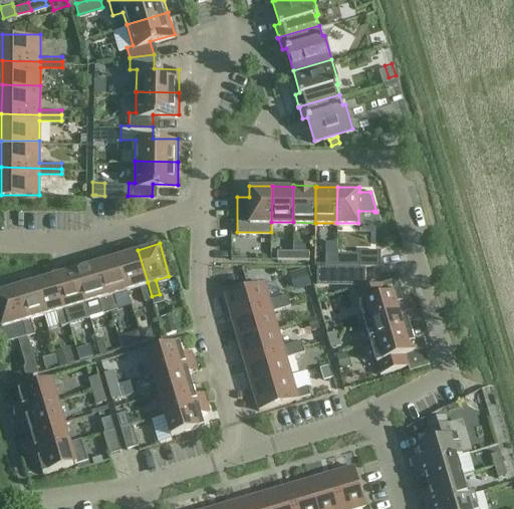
[(336,252),(336,264),(360,264),(380,264),(380,248),(360,246),(360,252),(336,252)]
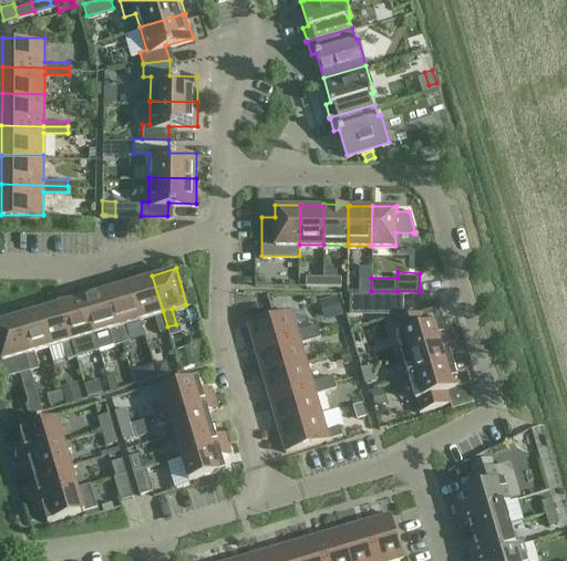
[(305,283),(323,283),(323,274),(305,274),(305,283)]
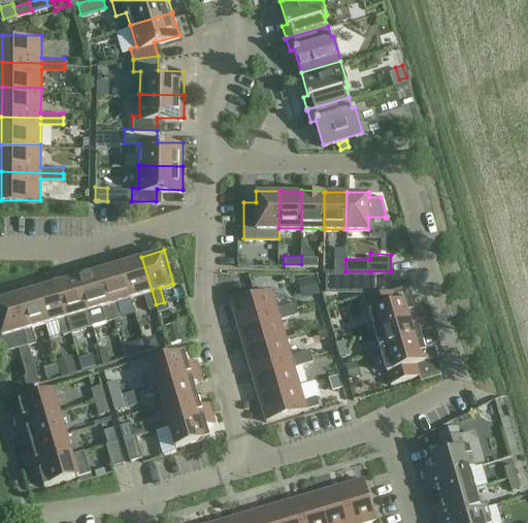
[(301,256),(301,264),(317,264),(318,256),(301,256)]
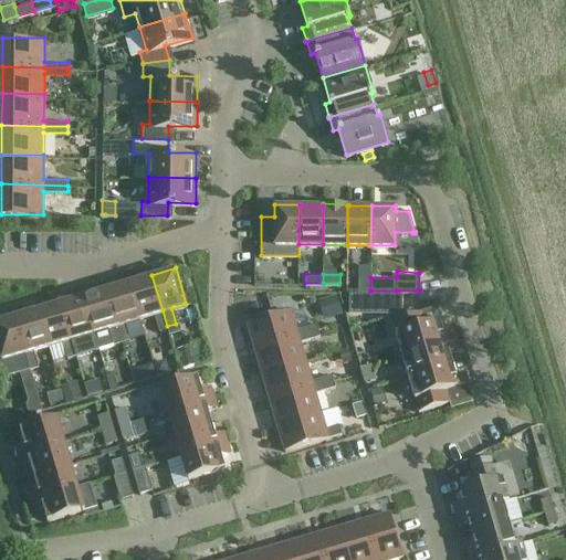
[(130,287),(139,317),(154,313),(158,329),(167,326),(163,310),(152,275),(128,282),(130,287)]
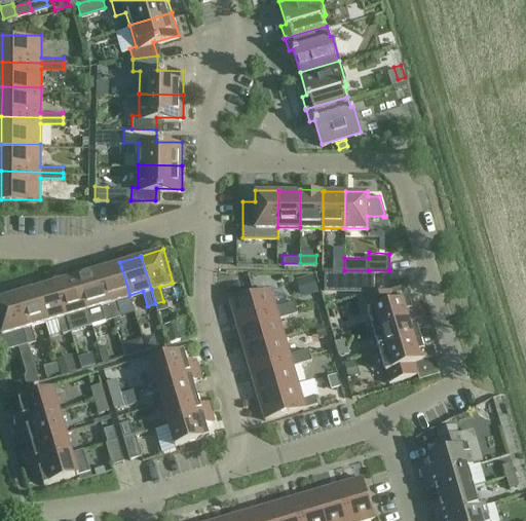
[(333,270),(344,270),(344,258),(333,257),(333,270)]
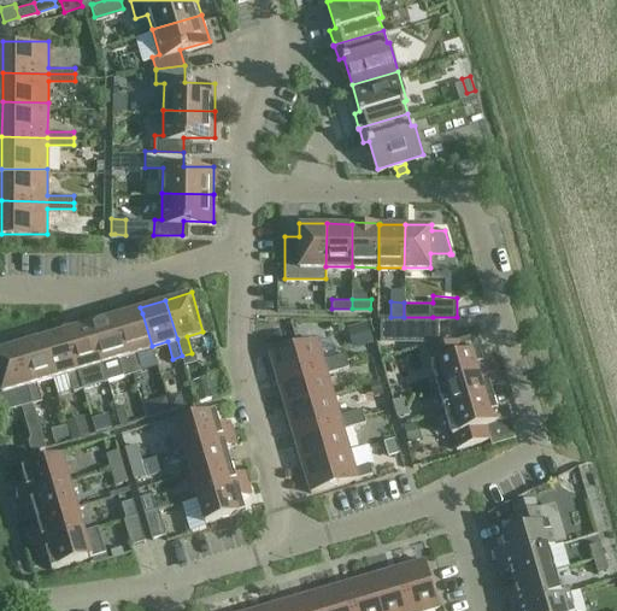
[(127,354),(133,371),(141,368),(136,351),(152,346),(142,313),(140,307),(116,315),(127,354)]
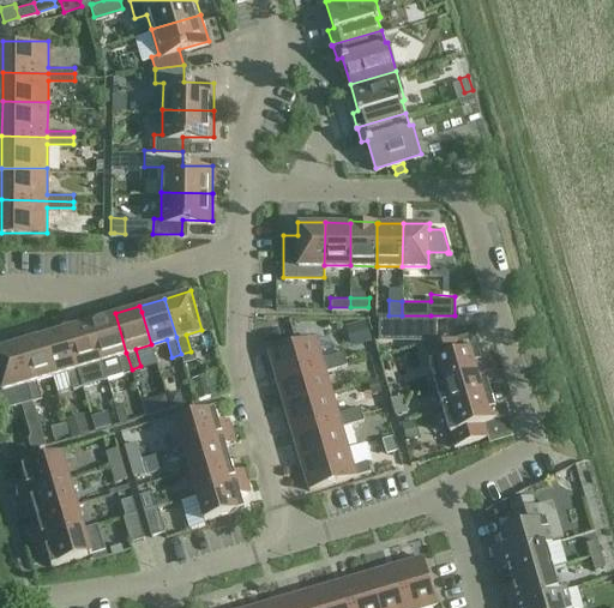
[(90,320),(102,360),(118,355),(122,372),(132,369),(126,353),(115,313),(90,320)]
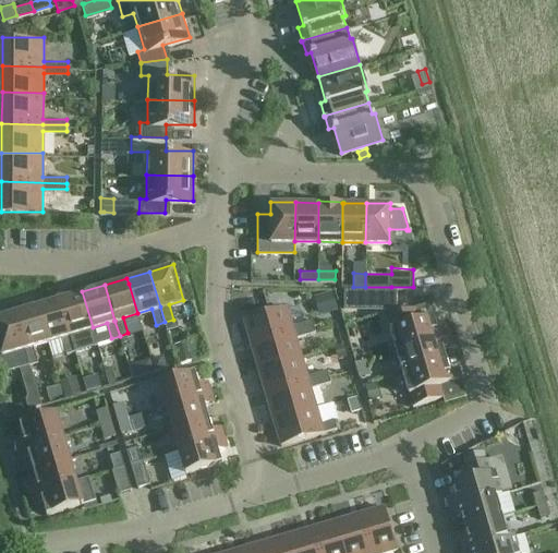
[(397,302),(397,288),(344,287),(344,302),(397,302)]
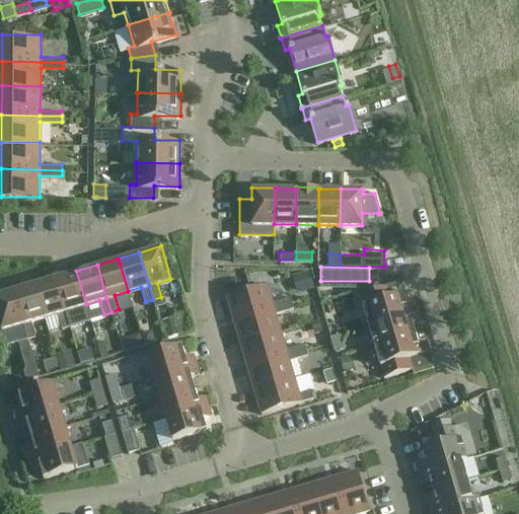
[(308,268),(297,271),(302,288),(313,285),(308,268)]
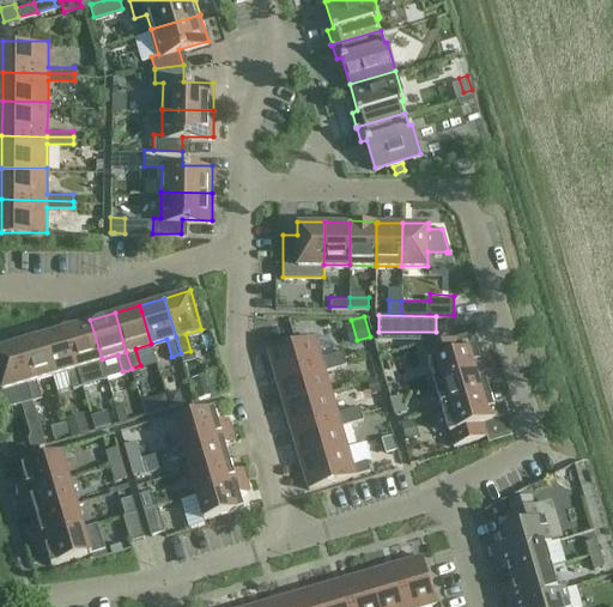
[(77,366),(82,383),(91,381),(86,363),(102,359),(90,320),(65,327),(77,366)]
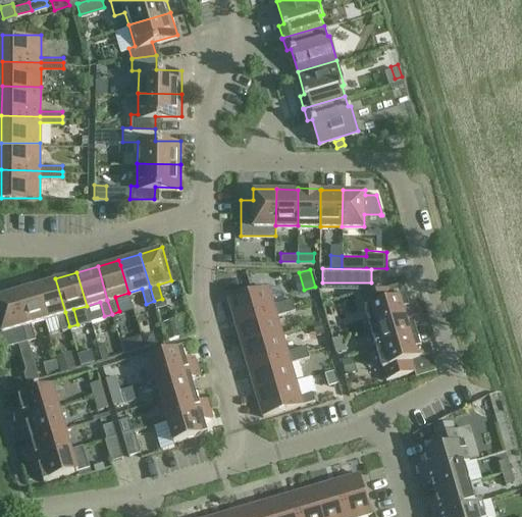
[(35,285),(44,318),(57,314),(62,328),(69,326),(65,312),(55,278),(35,285)]
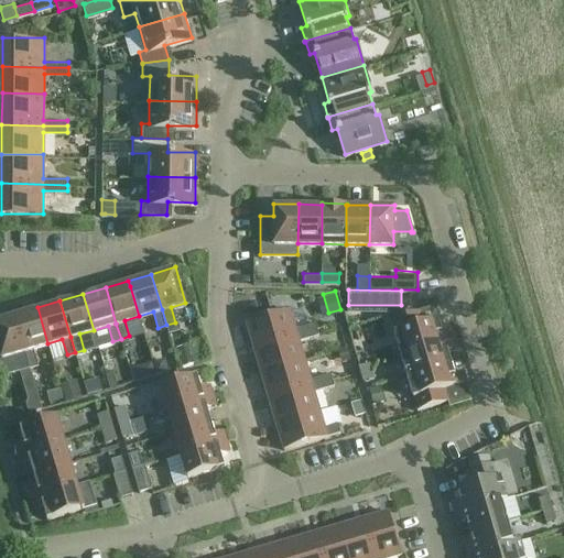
[(390,316),(400,352),(454,336),(451,325),(442,328),(434,303),(416,308),(415,303),(388,312),(390,316)]
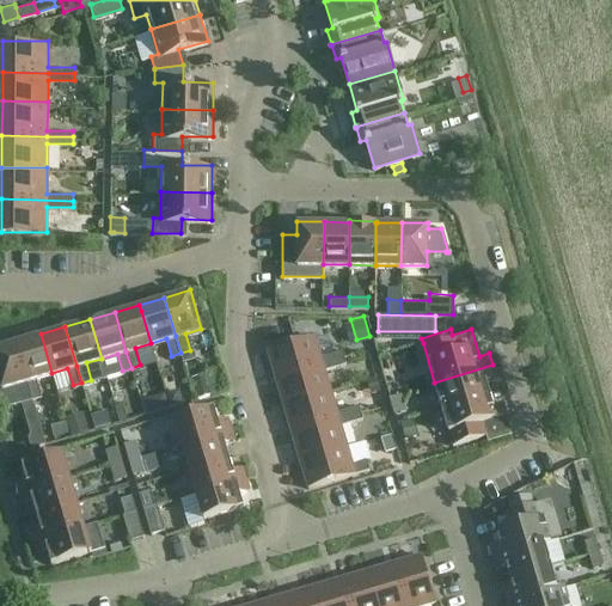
[(267,347),(275,374),(344,354),(342,347),(320,354),(314,332),(267,347)]
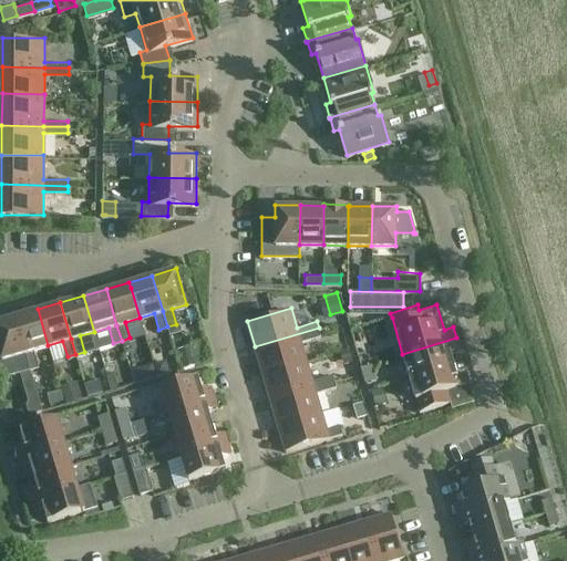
[(27,359),(30,367),(38,365),(33,350),(48,345),(38,309),(14,315),(17,324),(24,352),(27,359)]
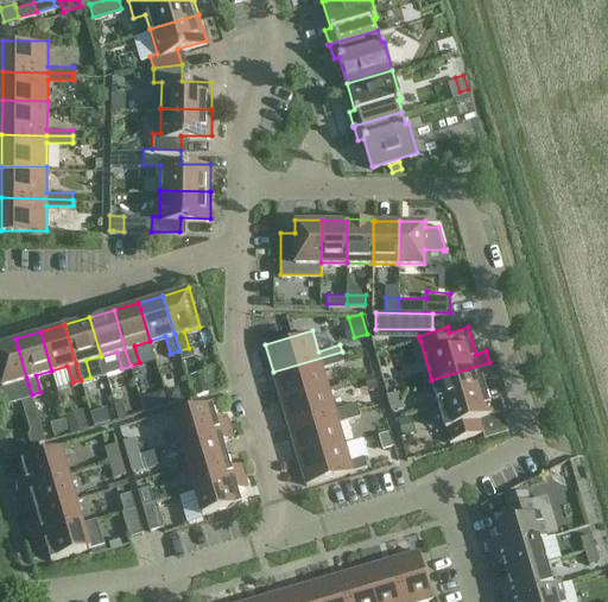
[(4,385),(18,380),(23,398),(26,412),(37,409),(32,394),(29,385),(26,378),(18,348),(16,338),(0,343),(0,391),(5,391),(4,385)]
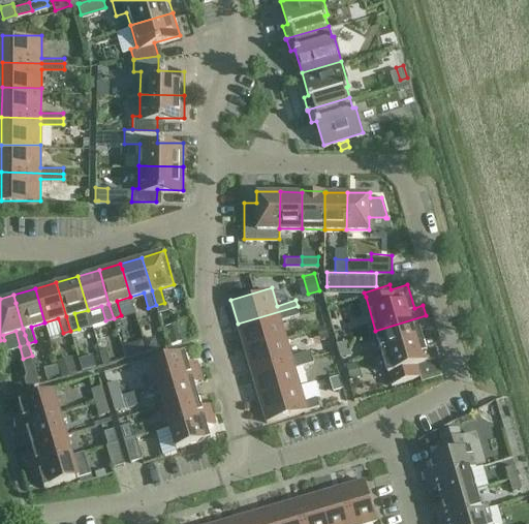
[(238,324),(244,346),(285,335),(280,317),(299,311),(298,306),(238,324)]
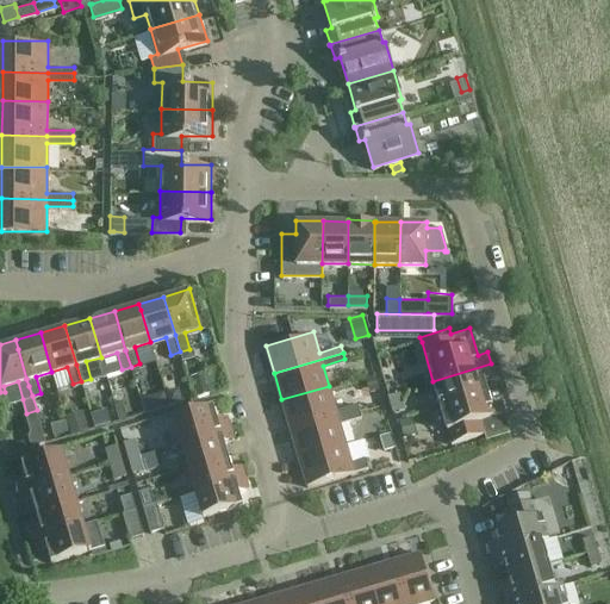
[(221,363),(205,368),(212,390),(228,385),(229,384),(223,363),(221,363)]
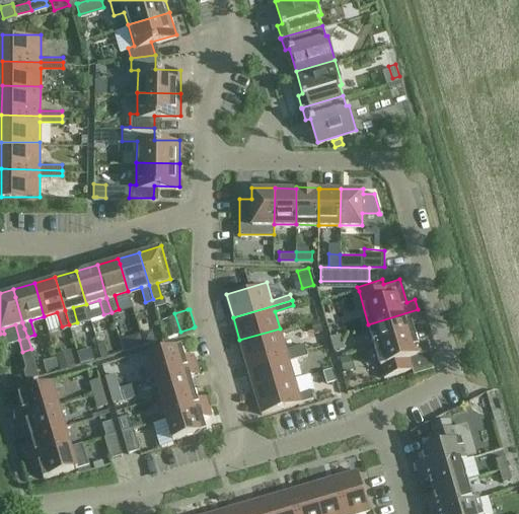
[(368,324),(374,344),(415,332),(412,320),(420,318),(418,309),(368,324)]
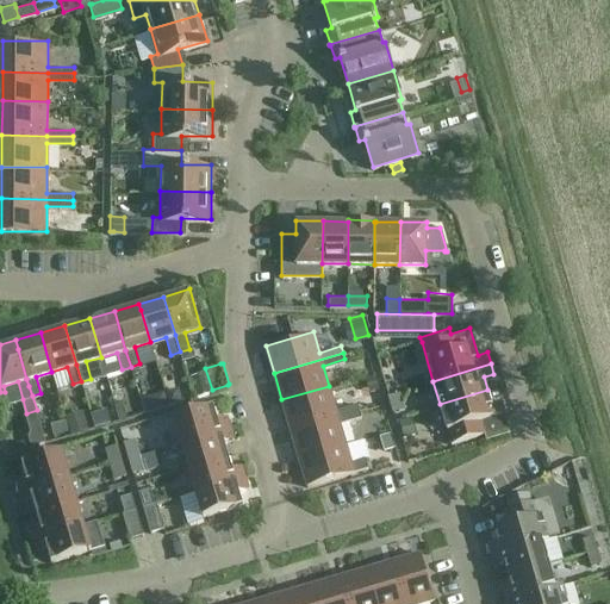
[(205,368),(191,373),(197,393),(212,390),(205,368)]
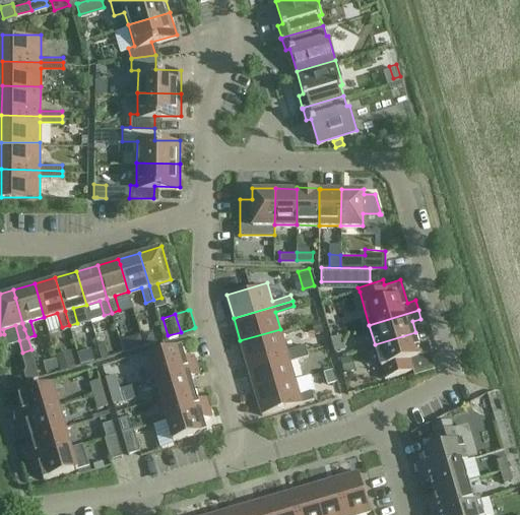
[(319,318),(311,320),(315,331),(322,329),(323,329),(319,318)]
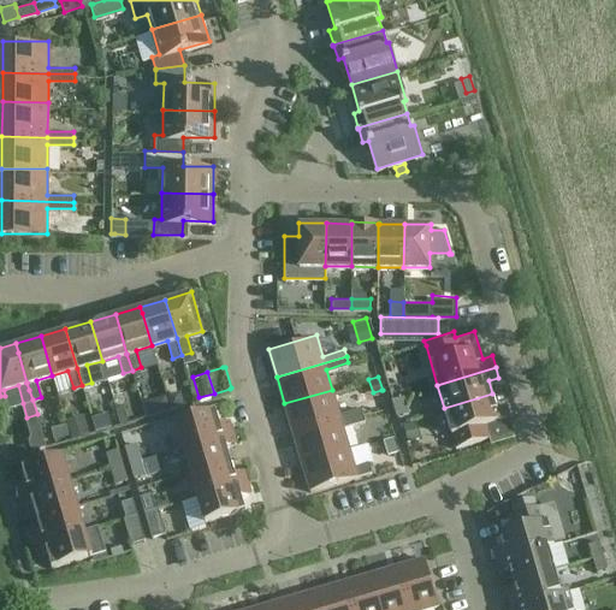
[(179,388),(166,392),(171,406),(184,402),(179,388)]
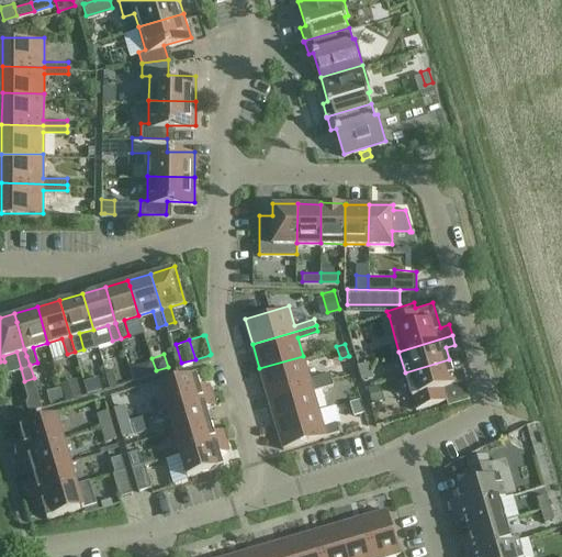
[(259,368),(267,392),(330,376),(329,369),(310,376),(303,356),(259,368)]
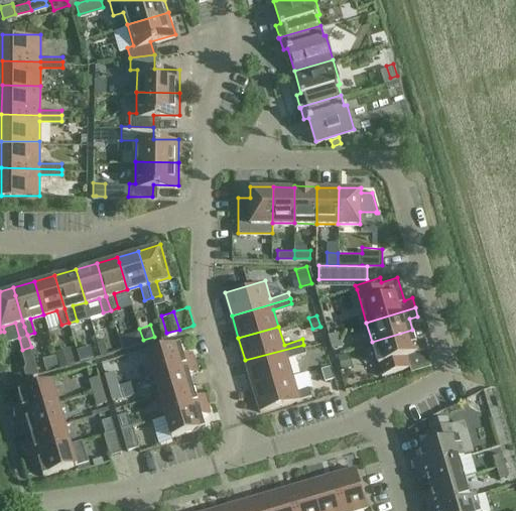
[(332,346),(342,343),(339,330),(328,333),(332,346)]
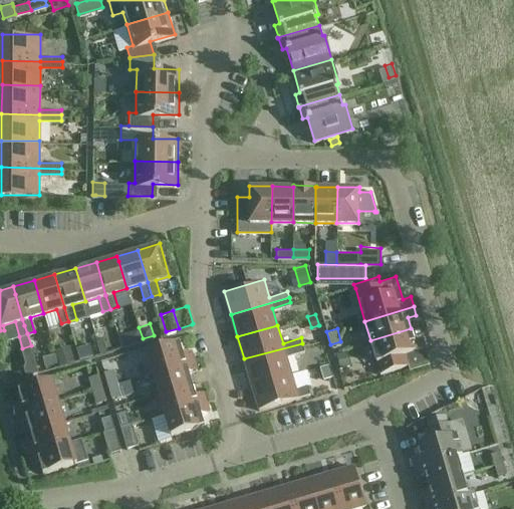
[(414,337),(411,328),(370,340),(379,371),(408,362),(405,351),(425,345),(422,335),(414,337)]
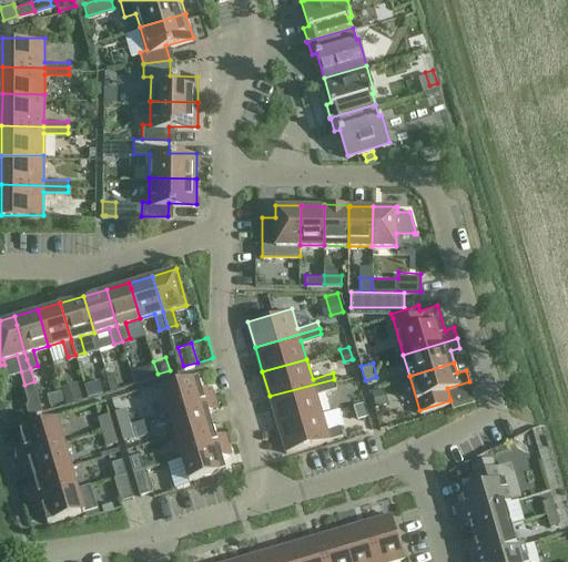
[(137,365),(130,367),(134,381),(141,379),(137,365)]
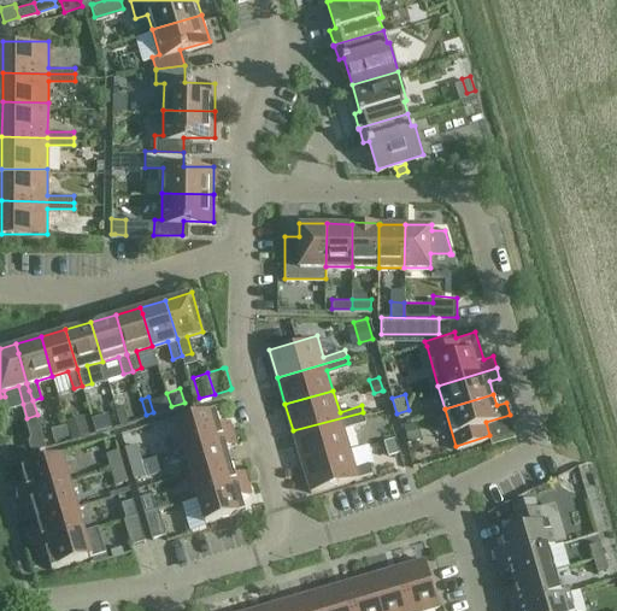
[(175,419),(182,446),(233,430),(229,418),(219,421),(216,406),(175,419)]
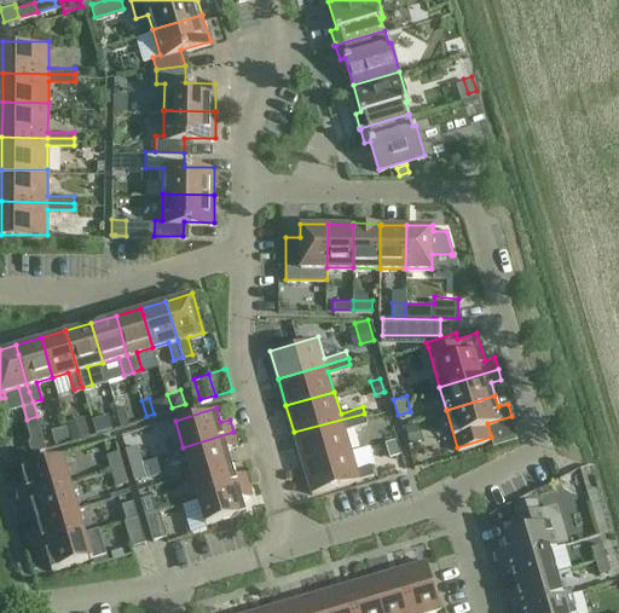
[(108,412),(91,417),(96,431),(111,426),(108,412)]
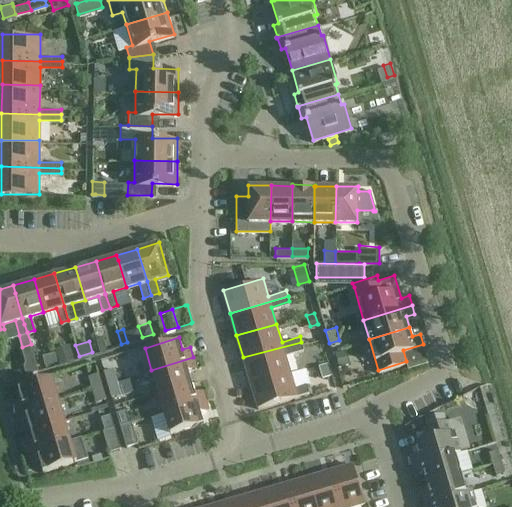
[(243,357),(250,380),(290,369),(285,353),(303,347),(301,342),(243,357)]
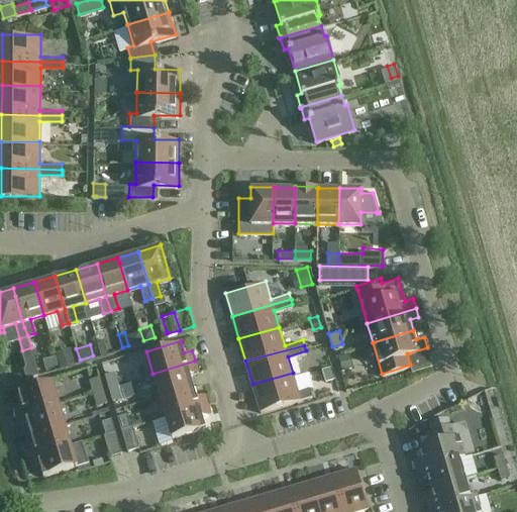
[(71,350),(56,354),(59,364),(59,366),(75,362),(71,350)]
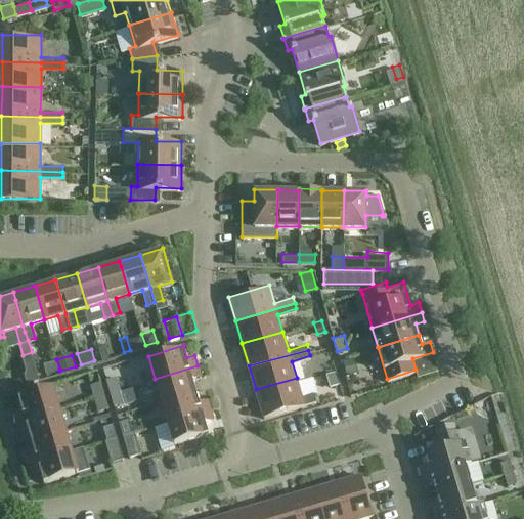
[(354,355),(343,359),(347,373),(358,369),(354,355)]
